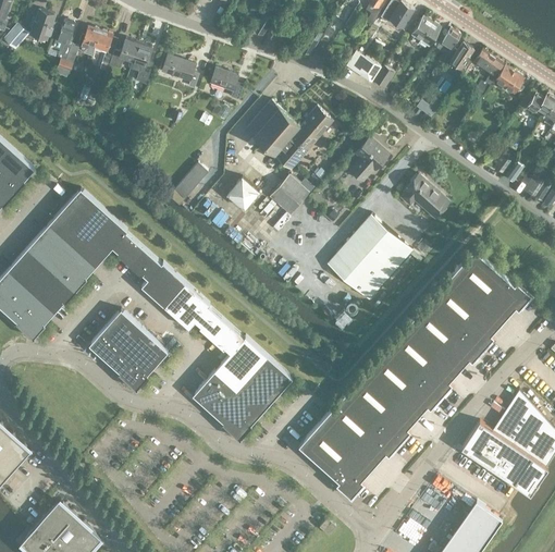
[(0,32),(2,33),(5,24),(3,23),(10,2),(1,0),(0,0),(0,32)]
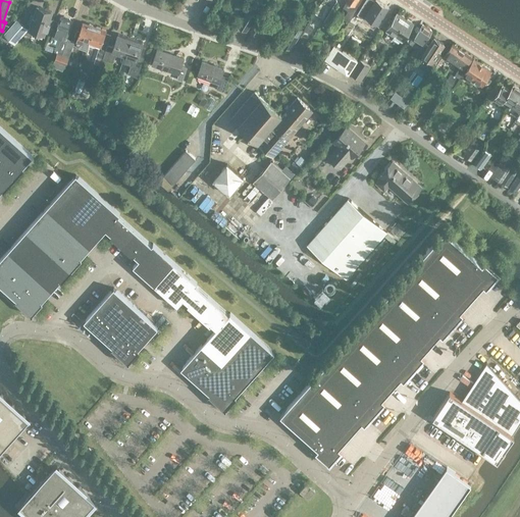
[(330,13),(321,27),(331,33),(340,20),(348,26),(359,8),(355,5),(358,0),(345,0),(344,3),(346,4),(341,11),(344,13),(340,18),(330,13)]
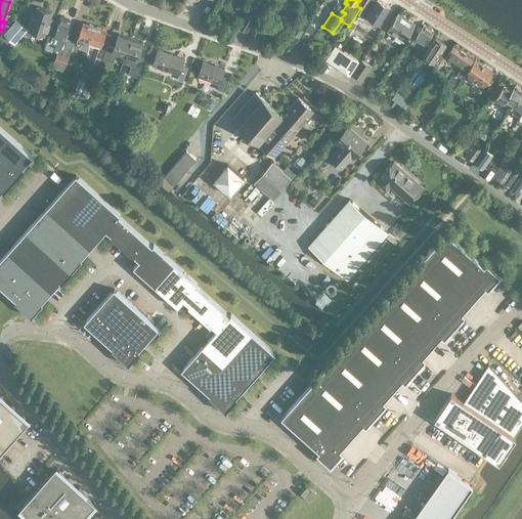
[(367,0),(356,17),(363,23),(364,20),(376,28),(377,29),(378,28),(377,28),(387,11),(375,3),(374,5),(367,0)]
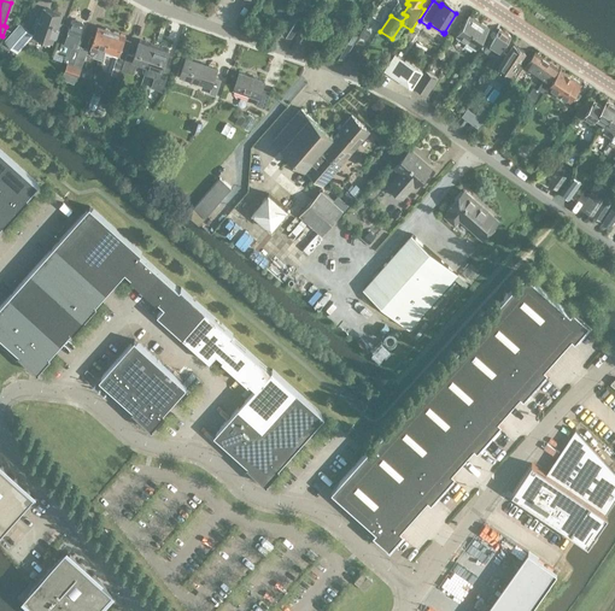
[(305,9),(299,5),(294,13),(302,17),(305,9)]
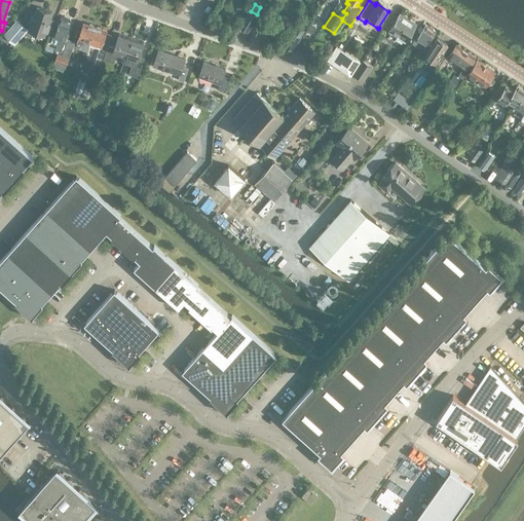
[(50,16),(36,11),(32,21),(30,20),(27,28),(30,29),(28,34),(42,39),(43,35),(47,37),(50,28),(47,26),(50,16)]
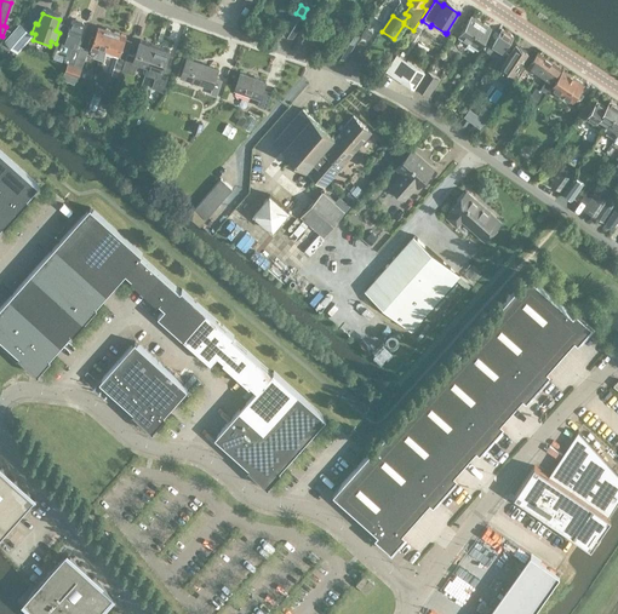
[(301,26),(291,19),(280,36),(291,42),(301,26)]
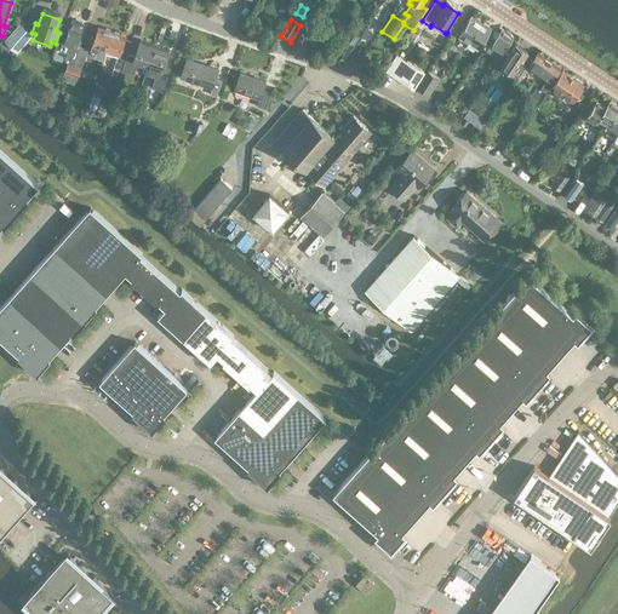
[(455,33),(451,38),(456,41),(458,42),(453,49),(462,53),(465,47),(479,28),(476,27),(478,26),(473,22),(471,23),(469,22),(463,30),(462,29),(459,32),(461,33),(459,36),(455,33)]
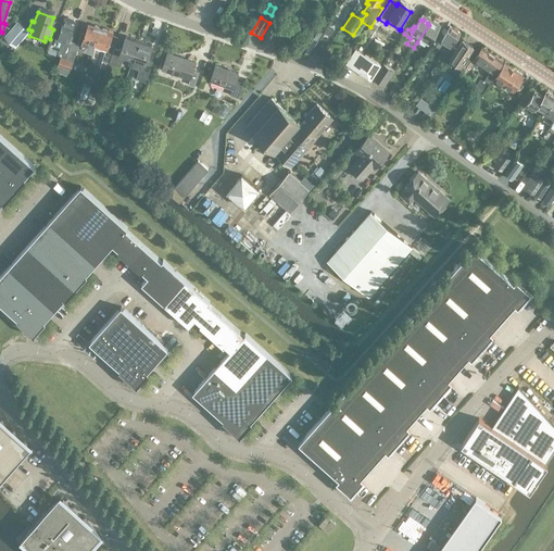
[(63,23),(58,37),(60,38),(59,40),(65,42),(59,60),(72,64),(77,49),(70,47),(73,39),(70,38),(74,26),(63,23)]
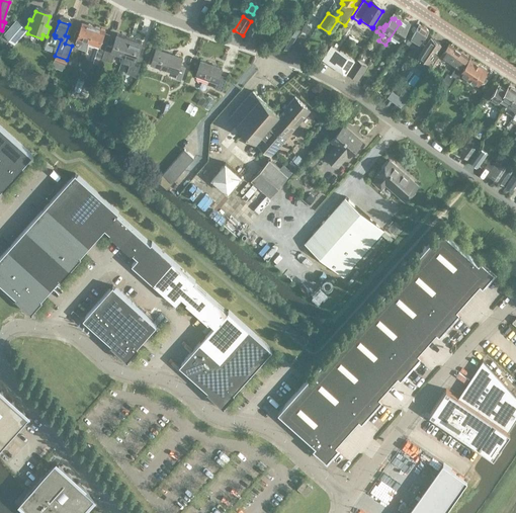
[(255,23),(247,37),(252,40),(261,27),(255,23)]
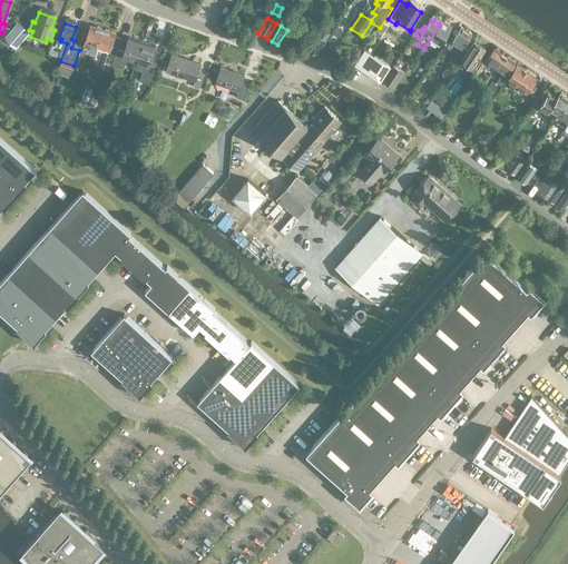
[(440,26),(428,43),(437,50),(441,43),(443,45),(447,38),(446,37),(449,31),(447,30),(448,29),(443,26),(442,27),(440,26)]
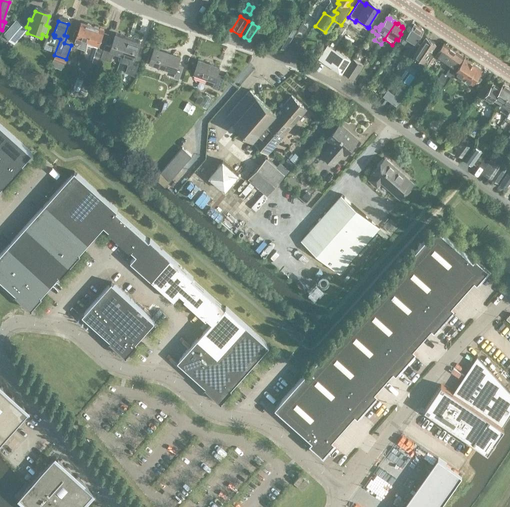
[(12,46),(24,32),(15,24),(3,38),(12,46)]
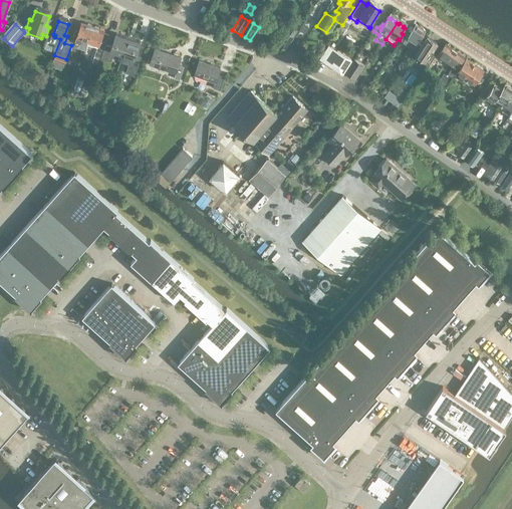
[(71,42),(85,46),(91,30),(89,30),(89,28),(86,27),(85,28),(79,26),(76,35),(74,34),(71,42)]
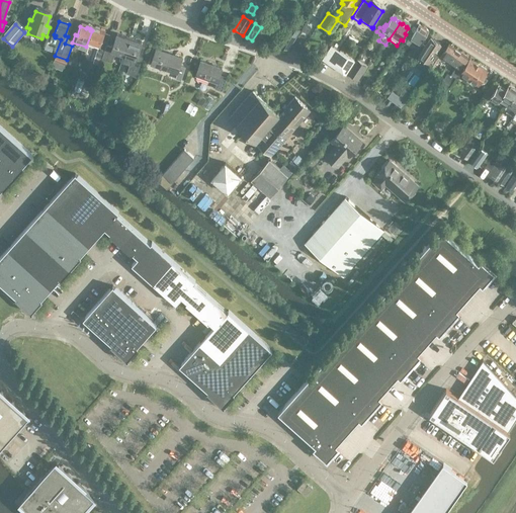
[(409,39),(405,46),(410,49),(413,44),(419,47),(426,34),(417,28),(410,40),(409,39)]
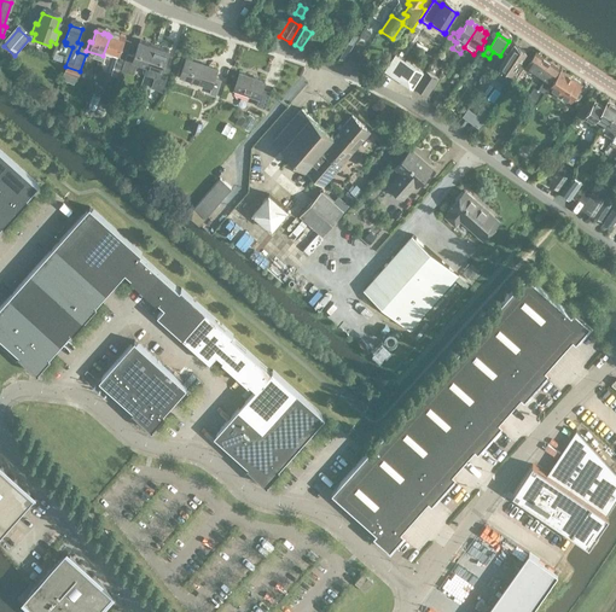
[(356,41),(346,35),(332,58),(342,64),(356,41)]
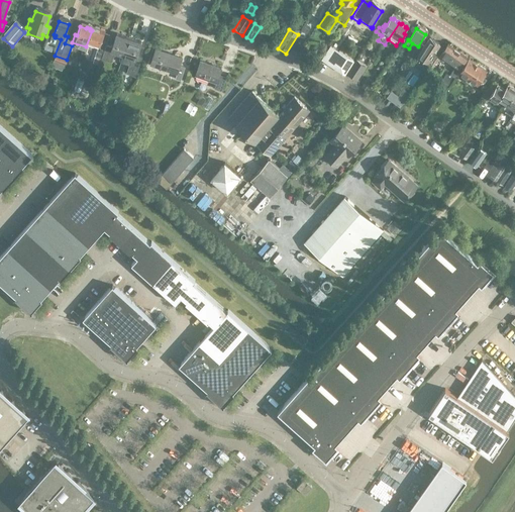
[(93,31),(92,30),(86,46),(97,50),(91,67),(98,70),(101,63),(105,49),(99,46),(103,34),(98,32),(97,31),(94,30),(93,31)]
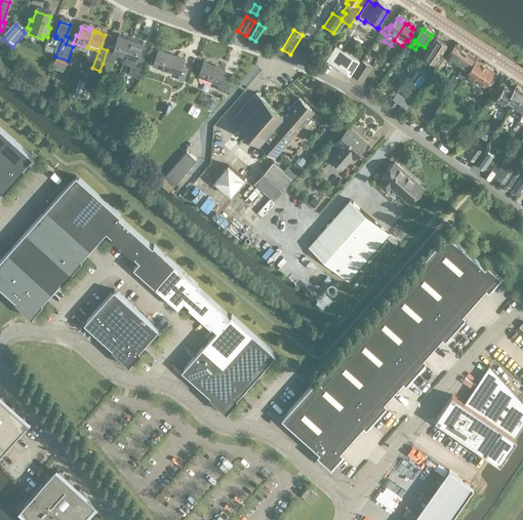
[(112,51),(107,50),(103,64),(112,67),(115,56),(123,60),(129,42),(117,38),(112,51)]
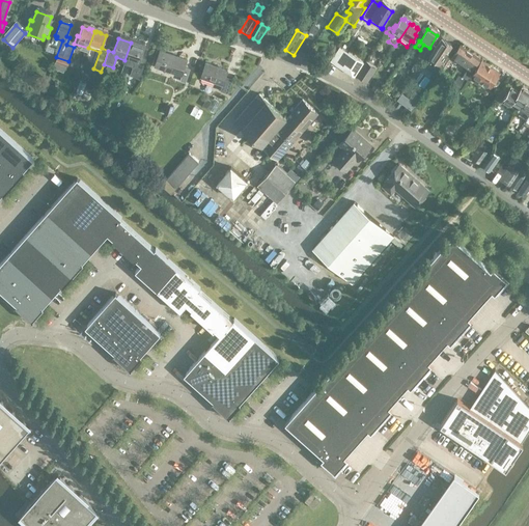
[(143,47),(131,43),(124,60),(134,63),(128,79),(138,83),(144,63),(139,61),(143,47)]
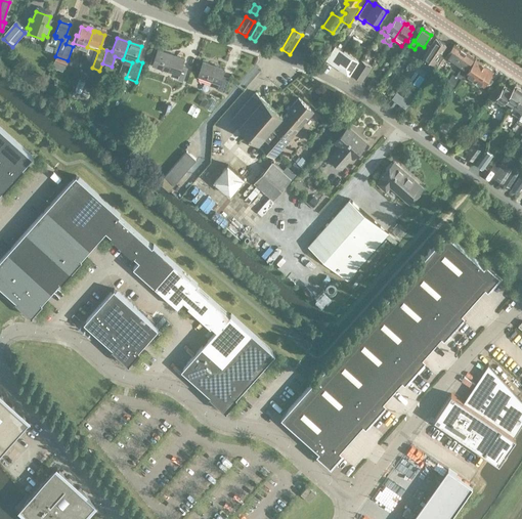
[(434,42),(419,63),(427,70),(429,68),(434,71),(442,60),(438,57),(444,49),(434,42)]
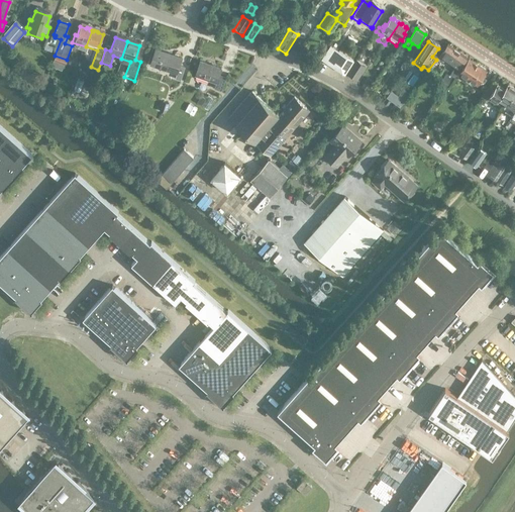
[(446,47),(438,60),(447,67),(453,71),(448,78),(445,76),(439,86),(445,90),(466,62),(456,55),(446,47)]
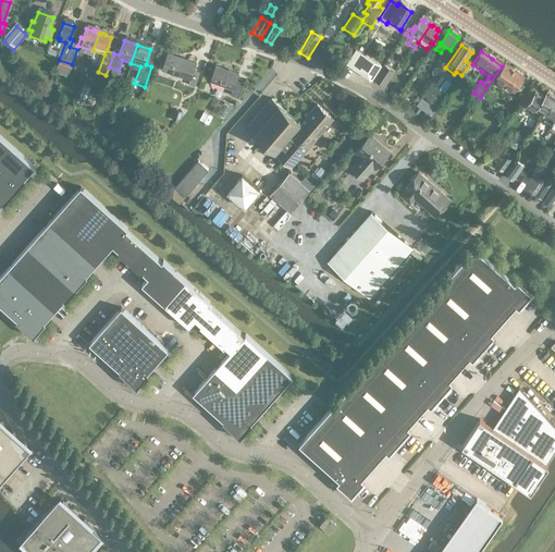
[(194,66),(165,58),(160,74),(188,84),(186,89),(193,92),(198,76),(192,75),(194,66)]
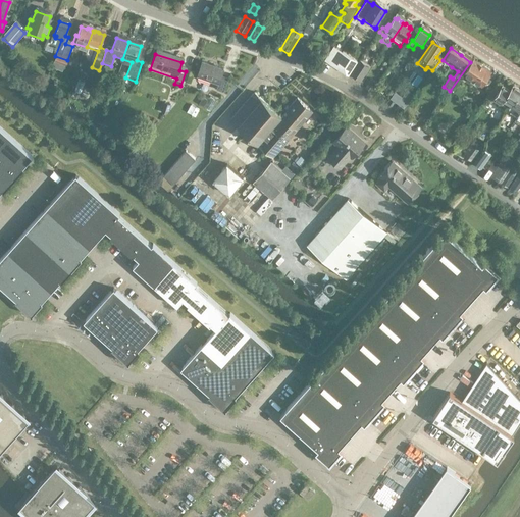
[(346,80),(355,66),(341,57),(332,70),(346,80)]
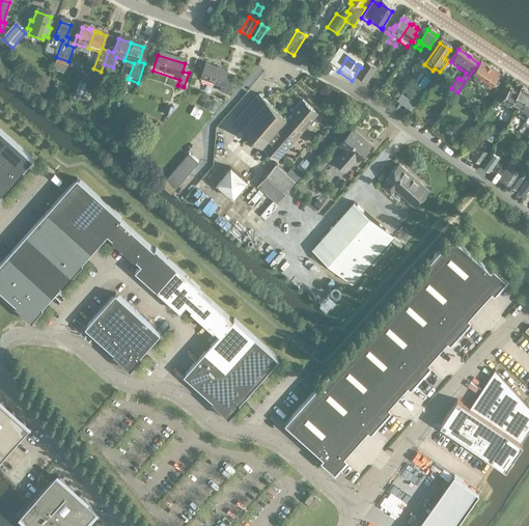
[(479,64),(457,94),(469,102),(476,89),(490,99),(498,86),(494,83),(498,77),(479,64)]
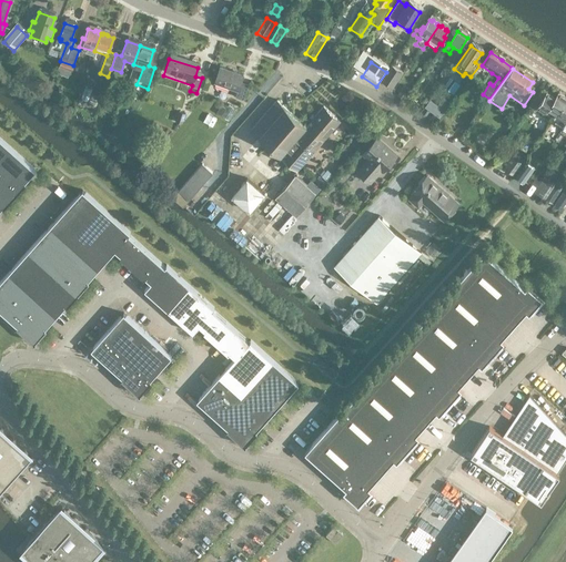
[(380,84),(391,92),(401,78),(388,70),(380,84)]
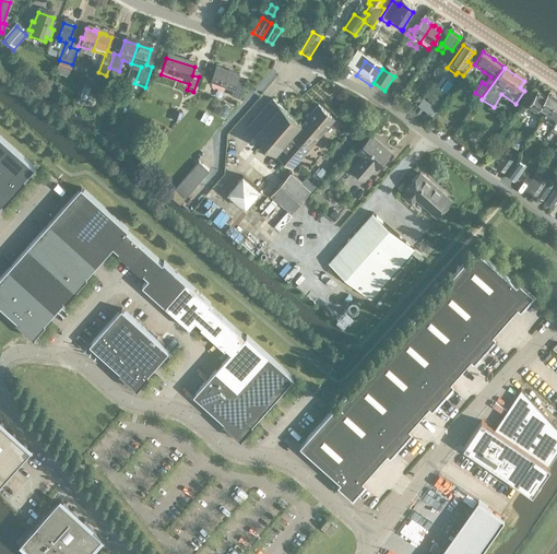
[(238,79),(214,70),(209,86),(232,94),(230,99),(237,103),(243,87),(236,84),(238,79)]
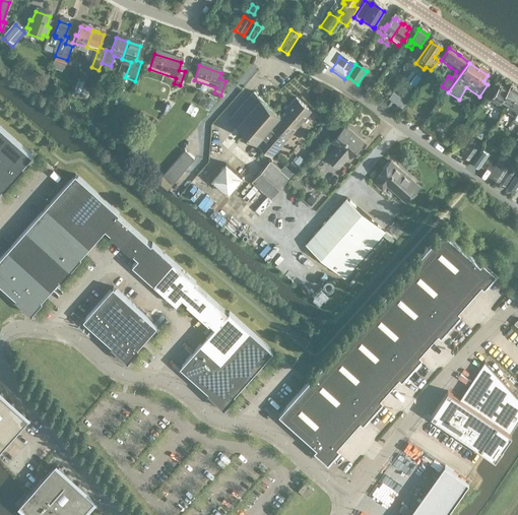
[(368,82),(363,90),(368,94),(373,86),(368,82)]
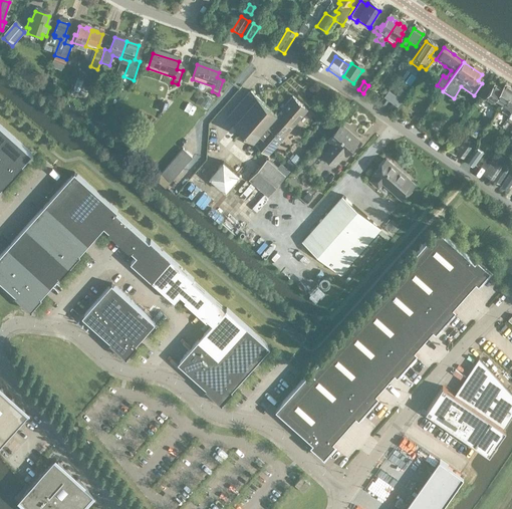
[(494,102),(502,107),(511,93),(503,88),(500,93),(493,87),(488,93),(484,90),(478,99),(483,102),(484,100),(493,105),(494,102)]
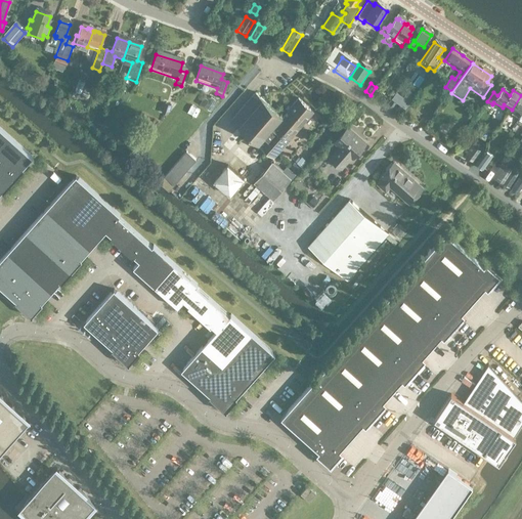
[(394,97),(390,102),(403,113),(412,99),(407,95),(402,102),(394,97)]
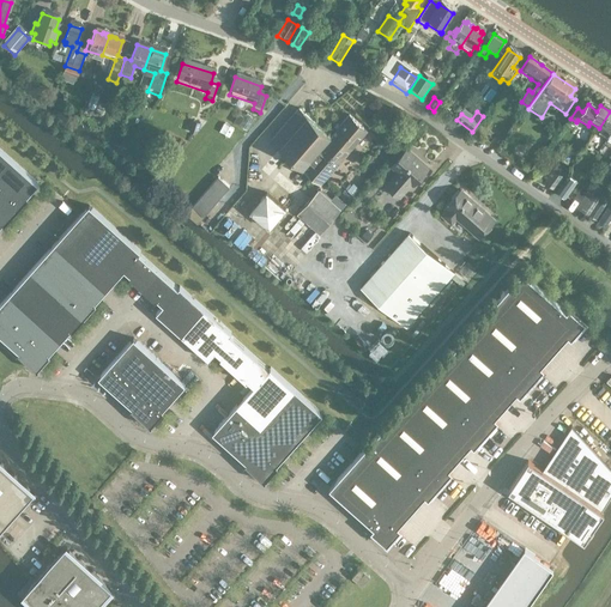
[(610,133),(610,111),(599,128),(605,133),(604,135),(608,138),(610,133)]
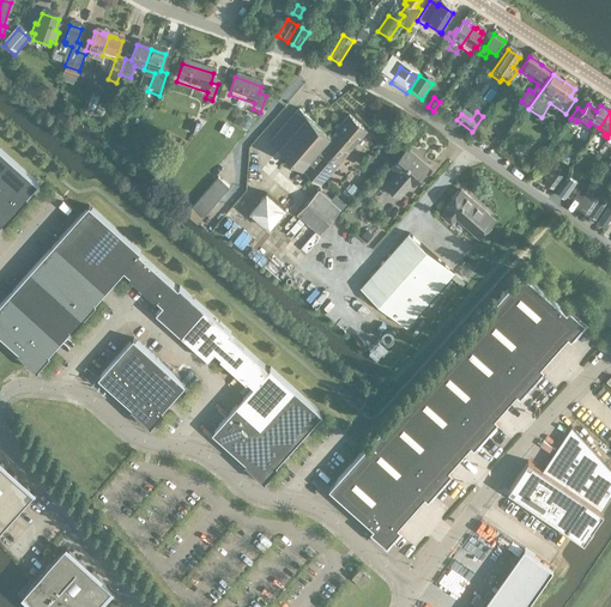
[(297,113),(270,145),(319,188),(366,135),(346,120),(331,138),(327,135),(326,138),(297,113)]
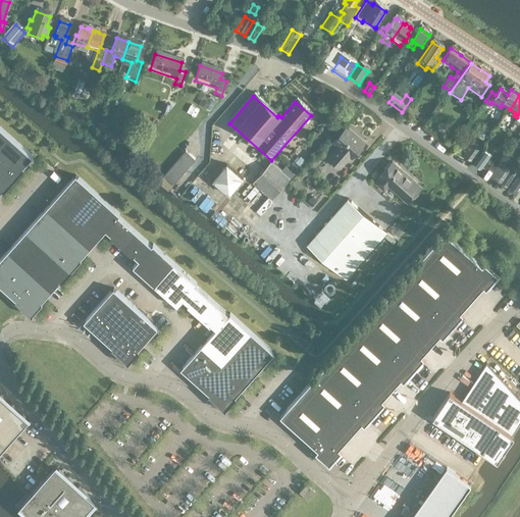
[(163,106),(161,113),(160,116),(165,118),(169,108),(163,106)]
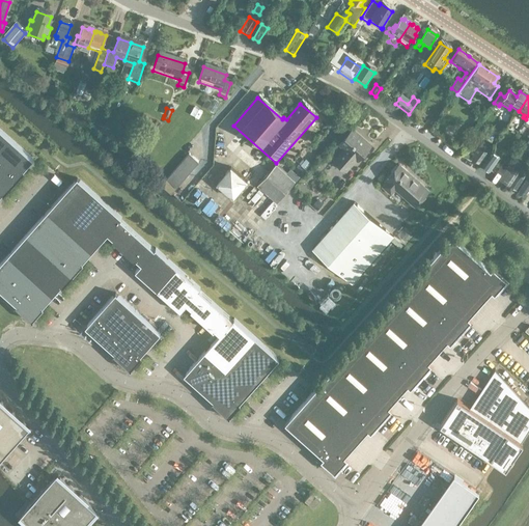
[(103,116),(99,128),(108,132),(112,119),(103,116)]
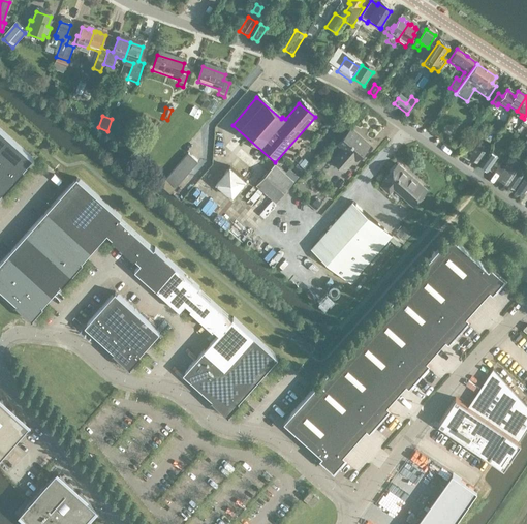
[(368,149),(349,132),(336,148),(341,153),(331,164),(343,175),(353,163),(354,164),(357,161),(355,161),(360,157),(361,157),(368,149)]
